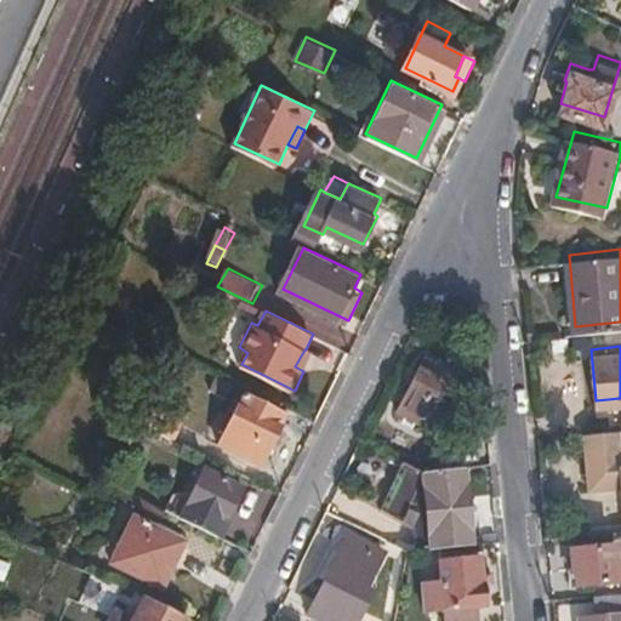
[(303,371),(313,353),(306,349),(305,349),(295,366),(303,371)]
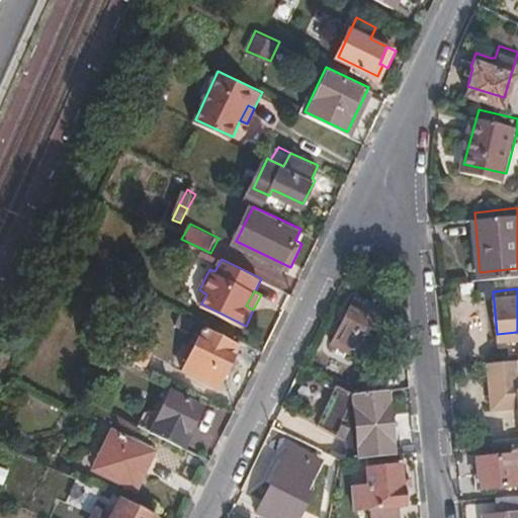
[(351,305),(332,343),(357,355),(366,334),(370,330),(370,327),(375,316),(372,315),(379,301),(360,292),(353,306),(351,305)]
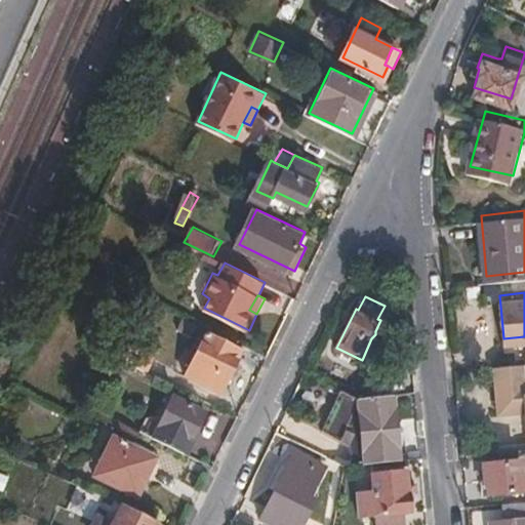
[(208,330),(186,375),(220,393),(242,348),(208,330)]
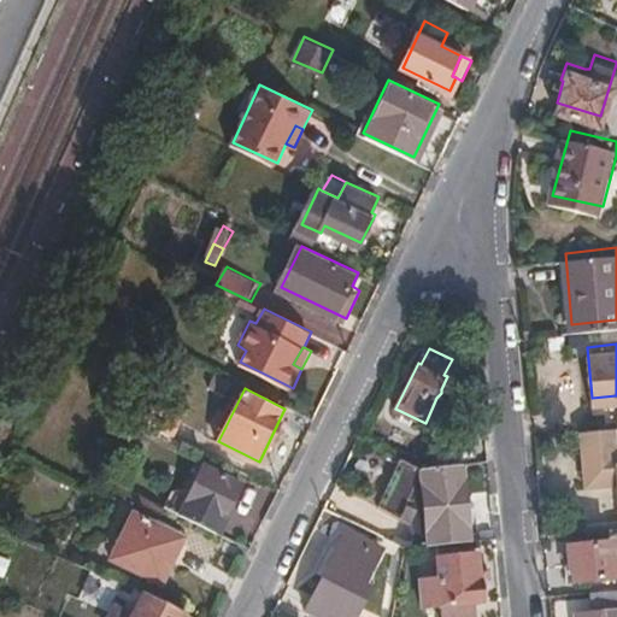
[(174,435),(184,412),(154,398),(145,421),(158,428),(174,435)]
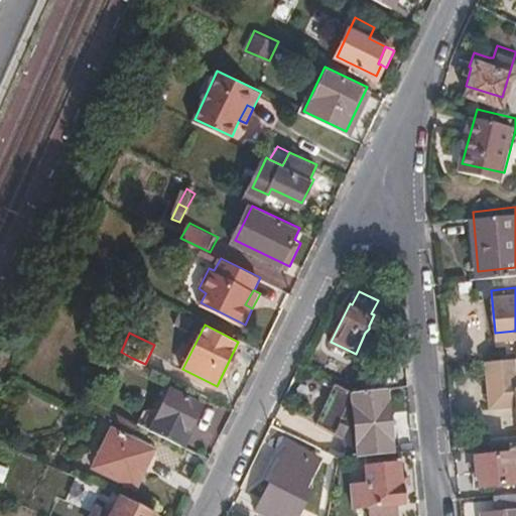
[(515,383),(514,359),(485,361),(488,393),(498,392),(499,407),(515,405),(515,383)]
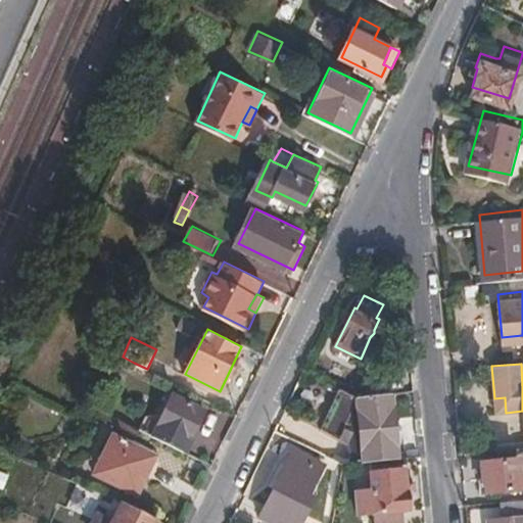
[(406,389),(403,373),(370,376),(372,393),(391,391),(406,389)]
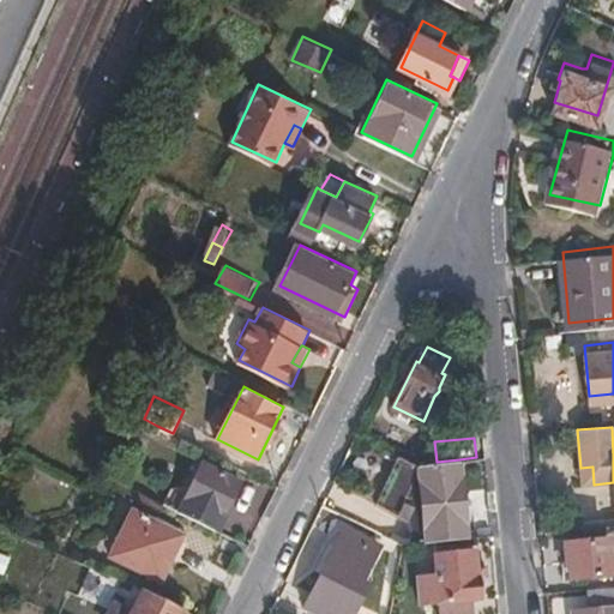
[(467,539),(459,459),(437,462),(420,463),(399,453),(375,503),(416,524),(423,524),(426,543),(467,539)]
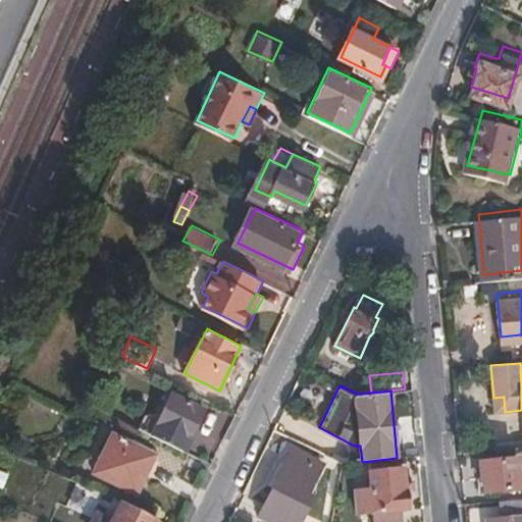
[(152,433),(174,389),(168,386),(158,408),(148,413),(143,424),(150,432),(152,433)]
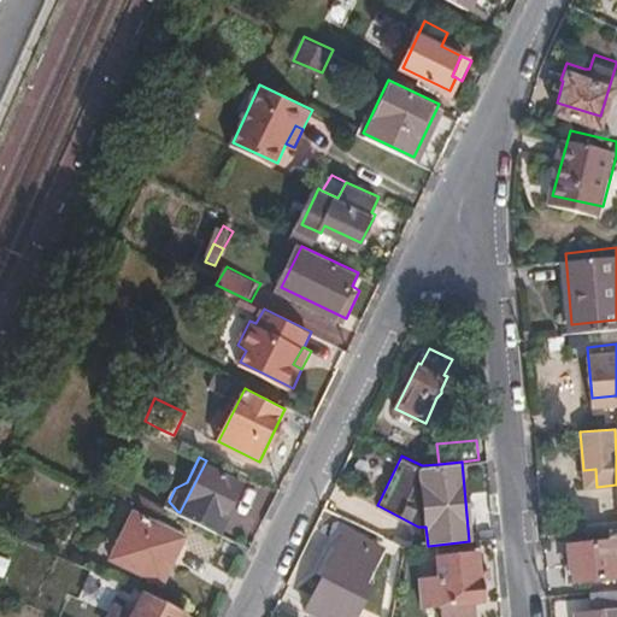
[(219,532),(244,481),(206,460),(180,512),(219,532)]
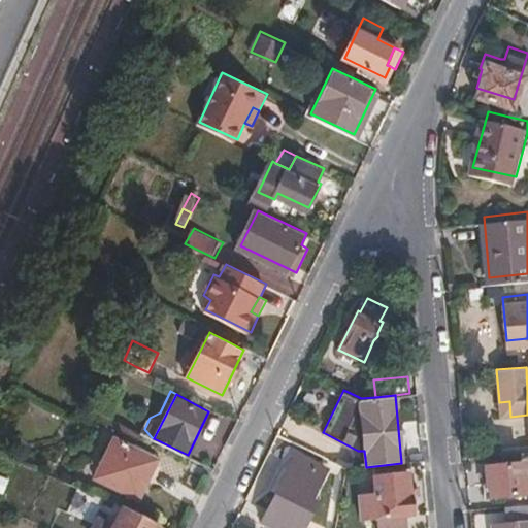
[(510,417),(509,401),(499,402),(500,418),(510,417)]
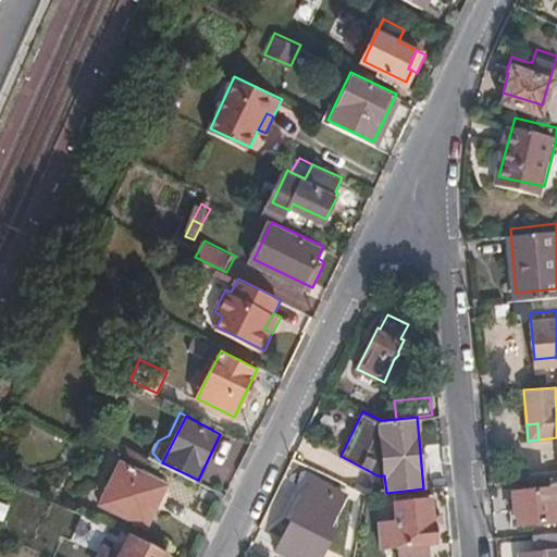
[(121,459),(100,503),(147,527),(168,483),(121,459)]
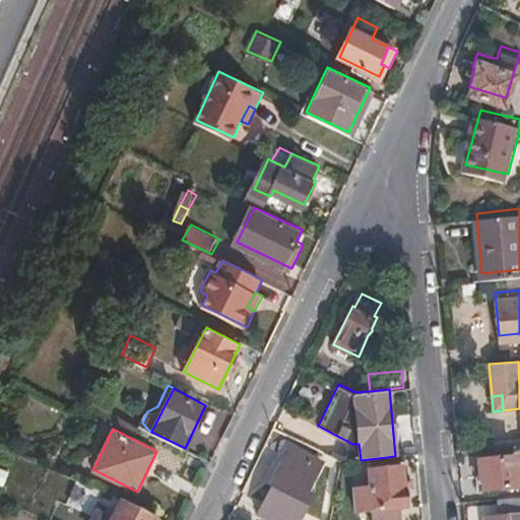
[(486,470),(488,483),(519,479),(519,448),(482,453),(483,470),(486,470)]
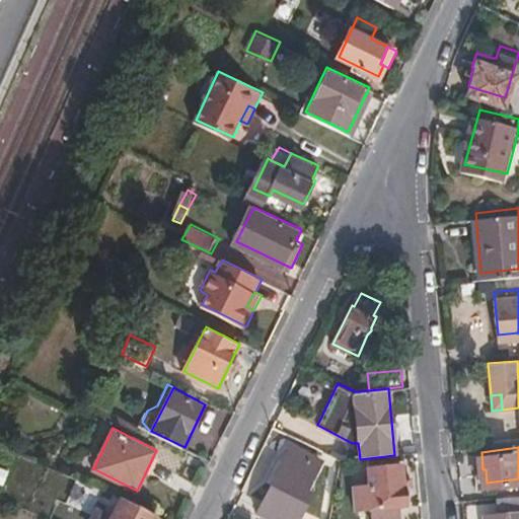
[(307,493),(322,462),(292,448),(258,516),(264,518),(300,518),(305,510),(313,496),(307,493)]
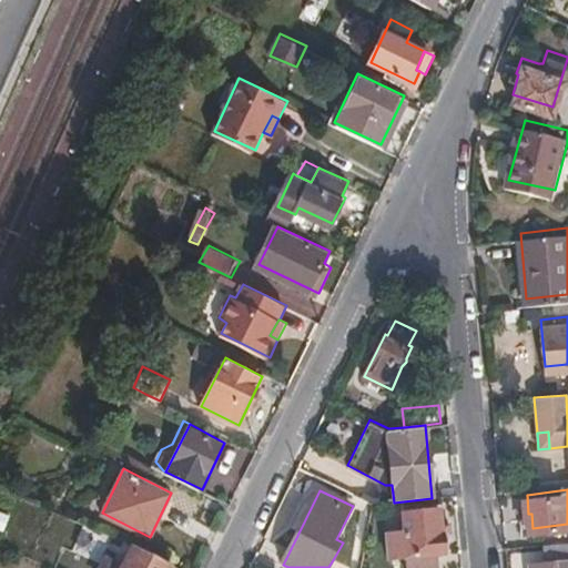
[(407,558),(407,567),(437,567),(436,556),(446,555),(444,533),(440,533),(438,508),(403,511),(404,531),(387,533),(389,560),(407,558)]
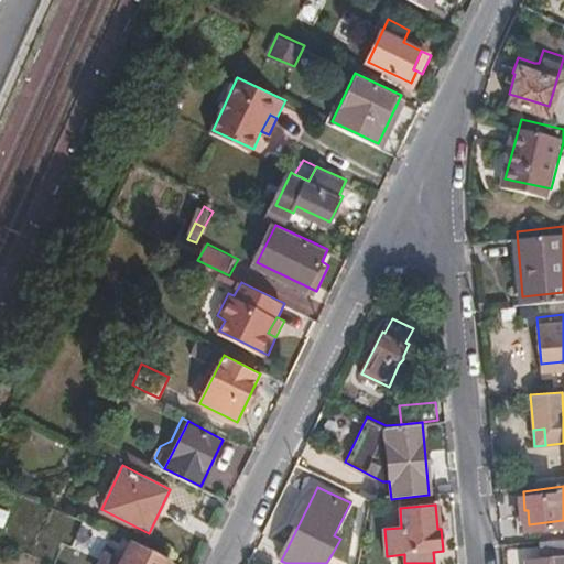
[(563,563),(563,531),(538,534),(540,551),(528,553),(528,563),(563,563)]
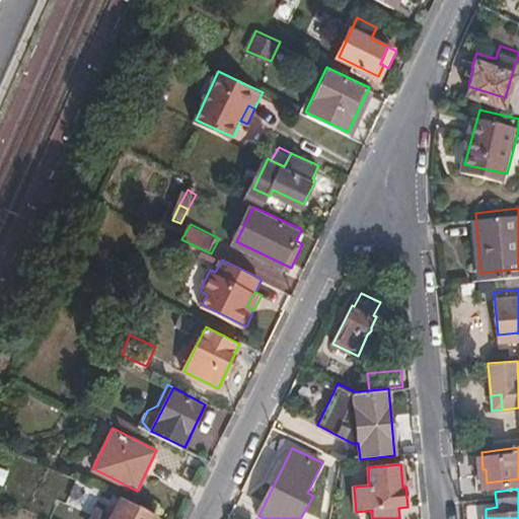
[(153,518),(156,512),(120,496),(110,514),(98,508),(92,518),(153,518)]
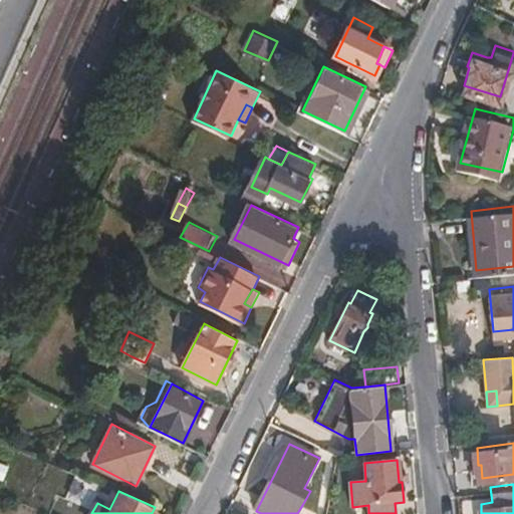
[(304,513),(308,508),(302,505),(297,513),(304,513)]
